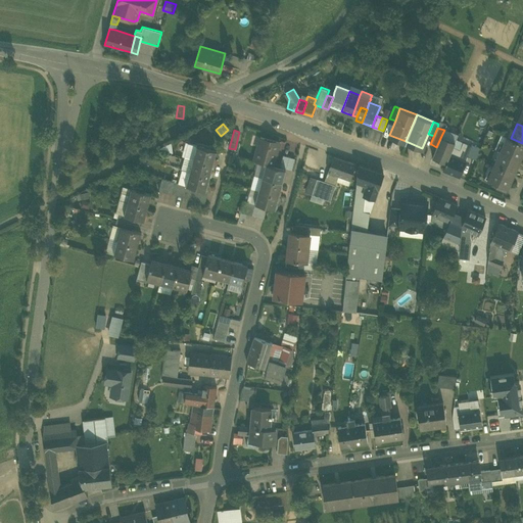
[(432,156),(446,162),(449,154),(453,147),(456,142),(441,136),(436,147),(432,156)]
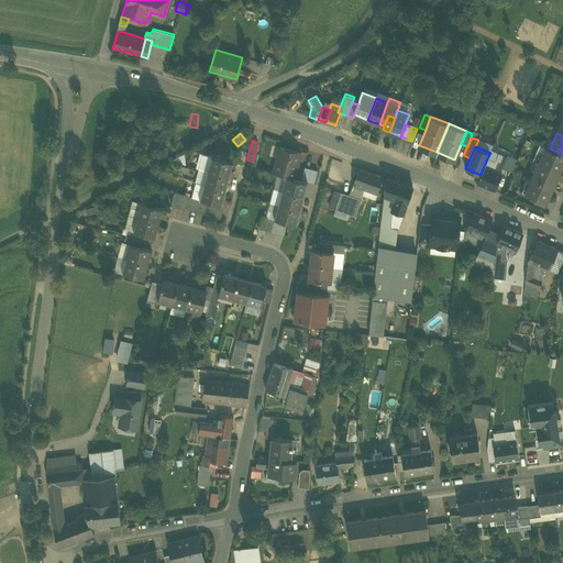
[(560,172),(562,162),(562,154),(550,148),(545,146),(539,163),(560,172)]
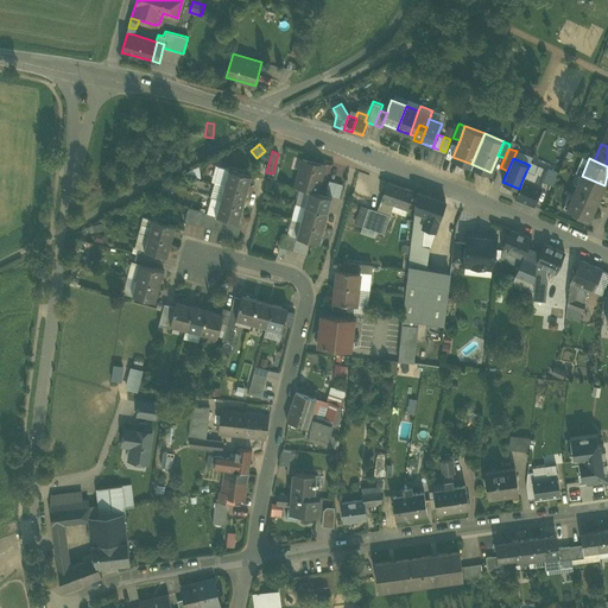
[(298,188),(309,190),(318,192),(325,165),(303,159),(296,185),(296,187),(298,188)]
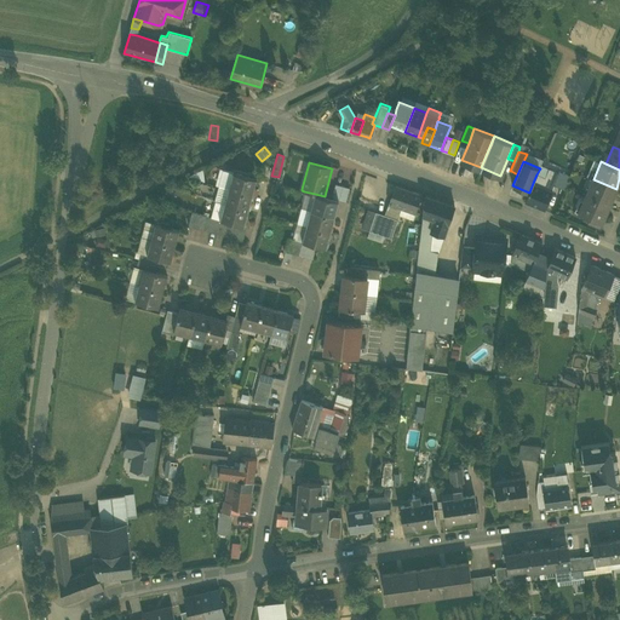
[(271,176),(274,167),(265,164),(260,178),(269,181),(271,176)]
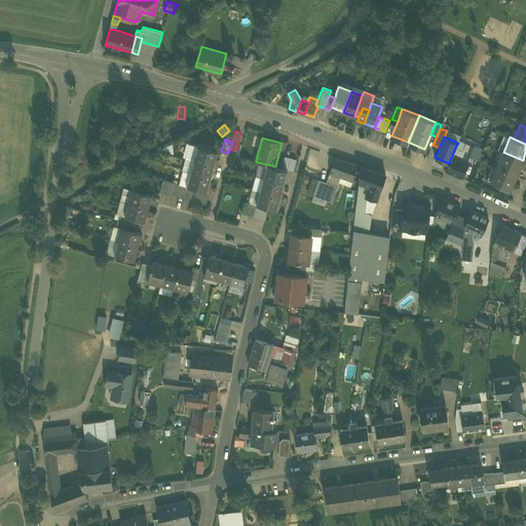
[(187,157),(194,159),(198,146),(190,144),(187,157)]
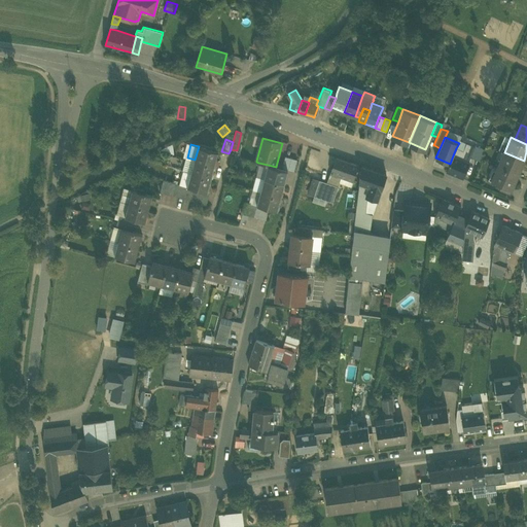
[(175,154),(173,145),(162,151),(175,154)]
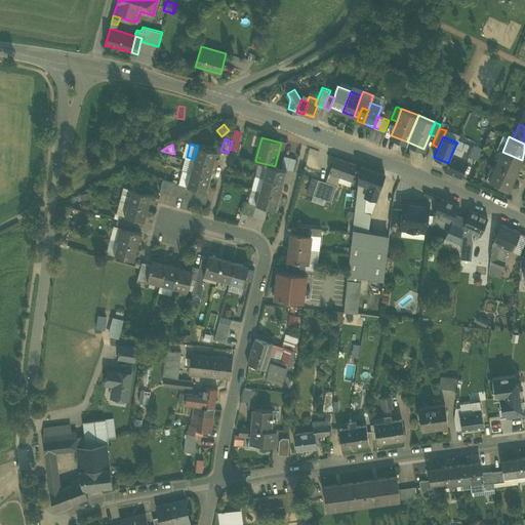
[(465,150),(460,159),(468,162),(470,157),(470,156),(473,148),(473,147),(467,145),(465,150)]
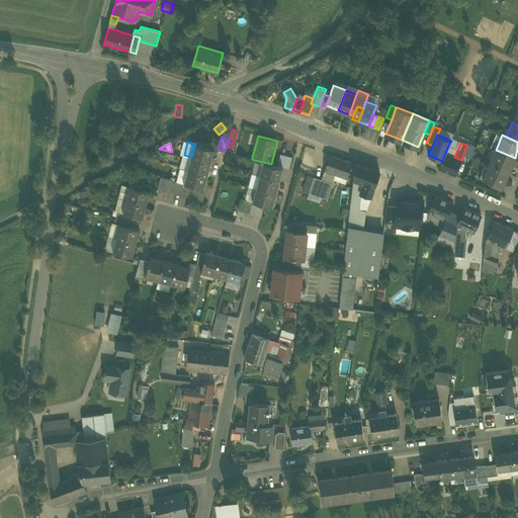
[(463,155),(471,158),(476,147),(467,143),(466,145),(466,146),(463,154),(463,155)]
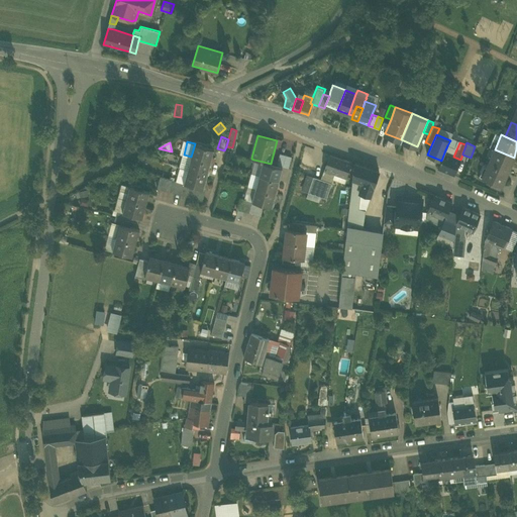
[(214,148),(195,143),(191,157),(210,162),(214,148)]
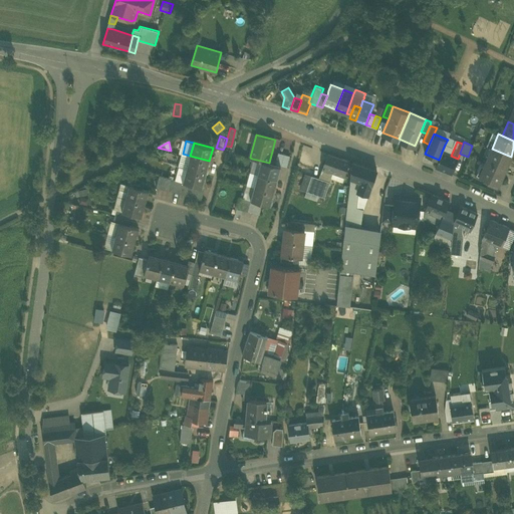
[(451,156),(455,147),(452,146),(452,148),(445,145),(442,152),(451,156)]
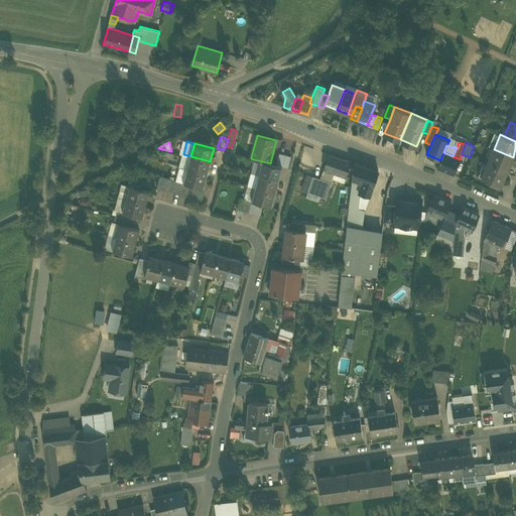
[(507,170),(513,157),(494,149),(488,162),(507,170)]
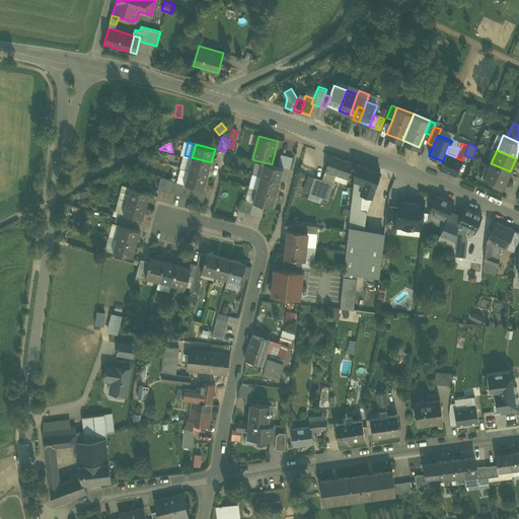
[(462,160),(455,157),(446,153),(443,161),(440,168),(440,169),(455,175),(462,160)]
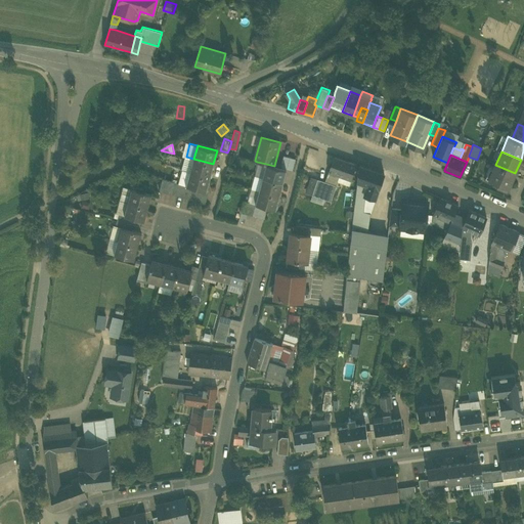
[(287,169),(293,171),(296,159),(284,156),(280,168),(287,169)]
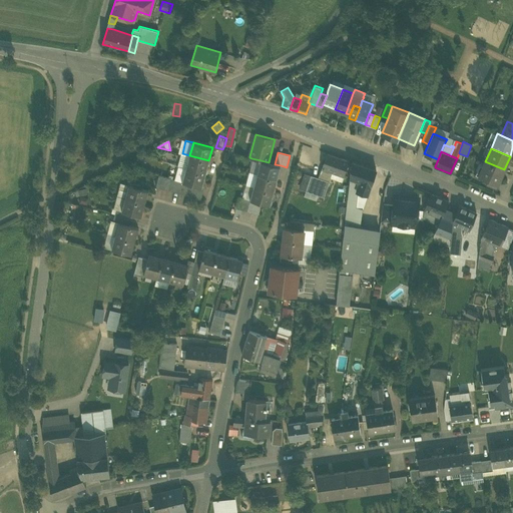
[(178,166),(186,168),(189,155),(182,153),(181,153),(178,166)]
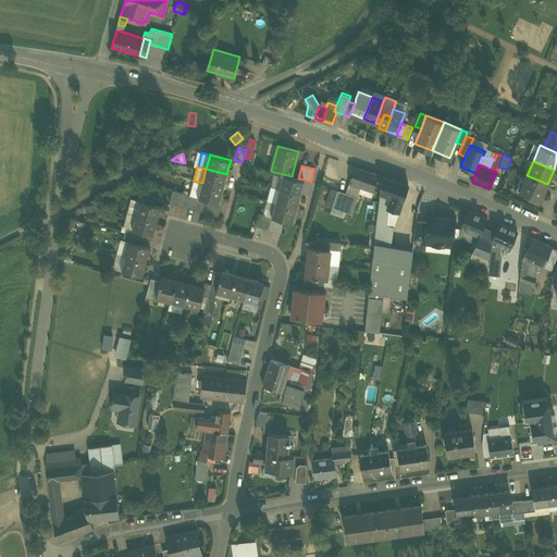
[(349,183),(373,192),(380,174),(356,166),(349,183)]
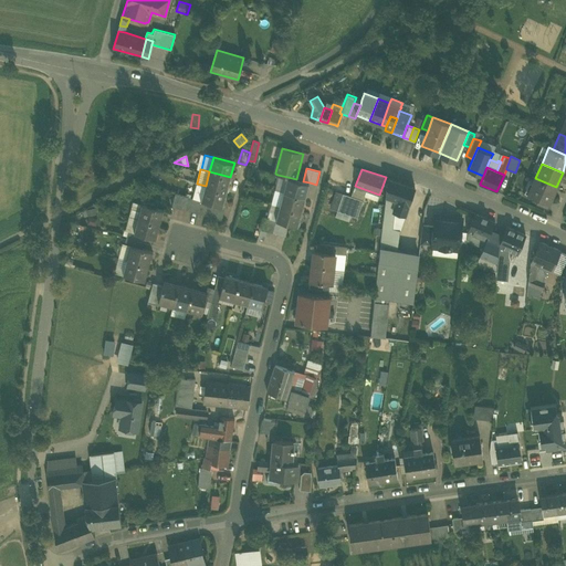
[(230,177),(209,171),(206,186),(227,191),(230,177)]
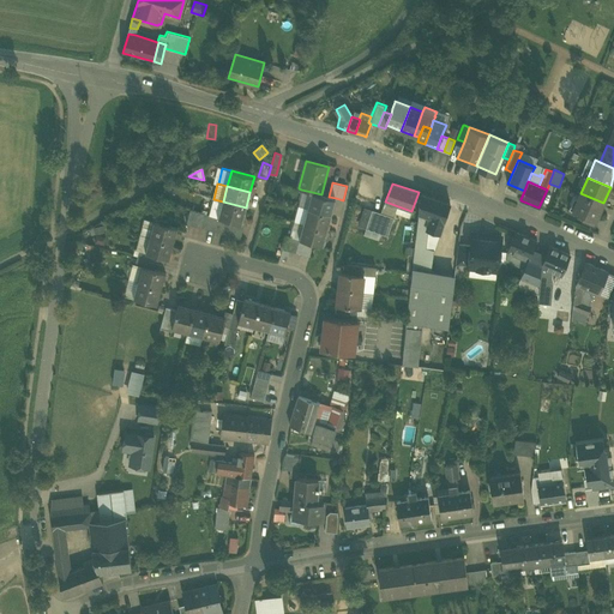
[(301,190),(296,204),(308,208),(312,192),(301,190)]
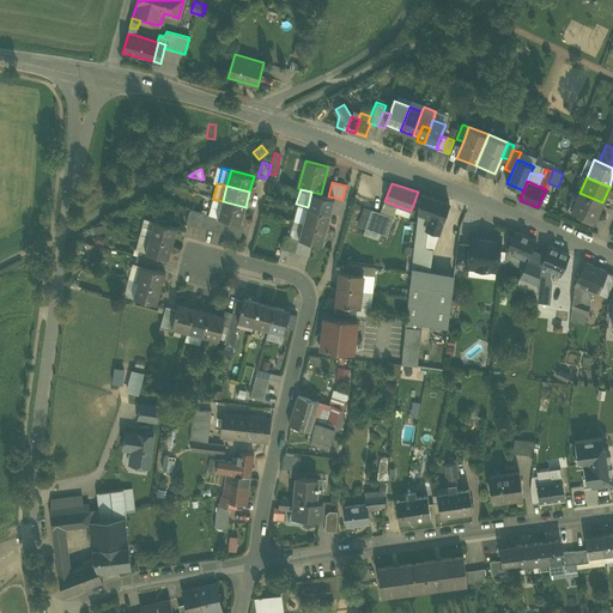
[(311,192),(308,207),(331,213),(335,198),(328,196),(321,194),(311,192)]
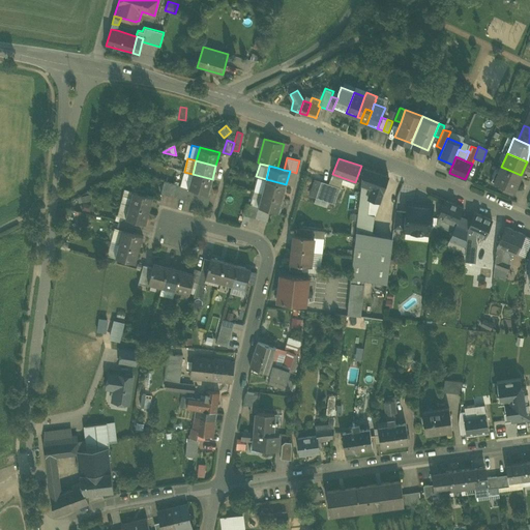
[(514,189),(521,175),(501,167),(495,181),(504,185),(514,189)]
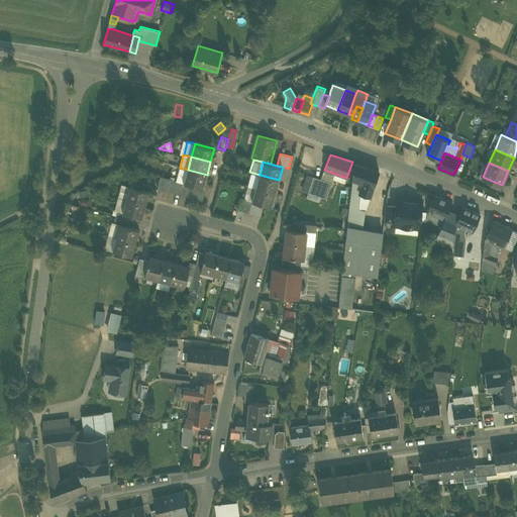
[(350,201),(359,202),(360,190),(372,193),(379,172),(355,164),(350,201)]
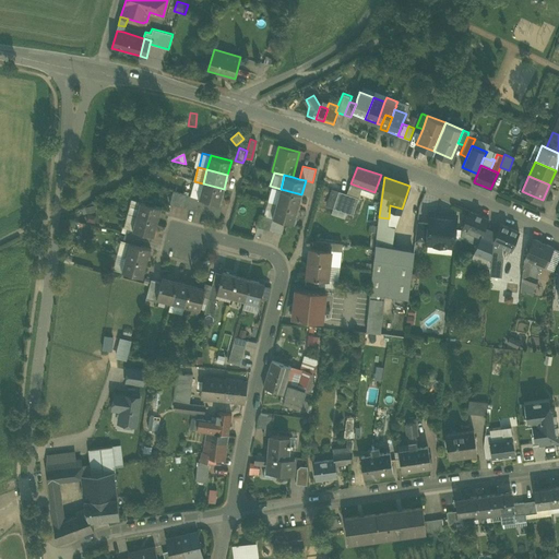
[(193,195),(199,198),(203,183),(194,181),(191,195),(193,195)]
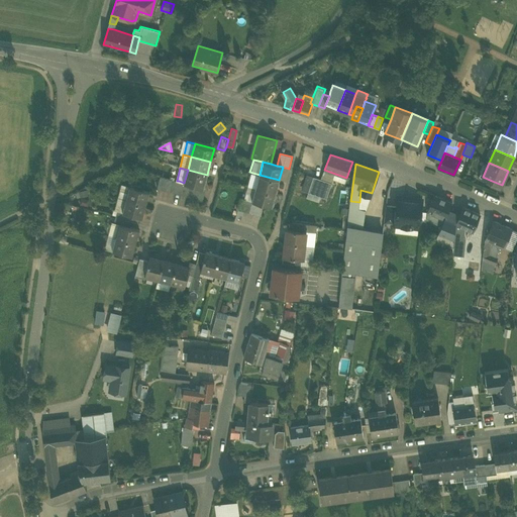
[(207,175),(188,170),(184,183),(190,184),(196,186),(204,188),(207,175)]
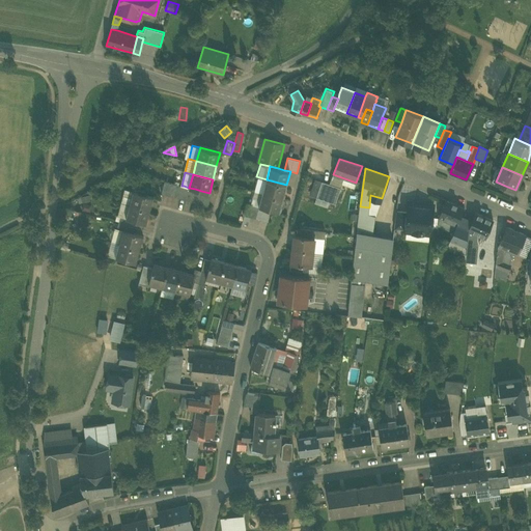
[(256,176),(253,190),(262,193),(267,179),(256,176)]
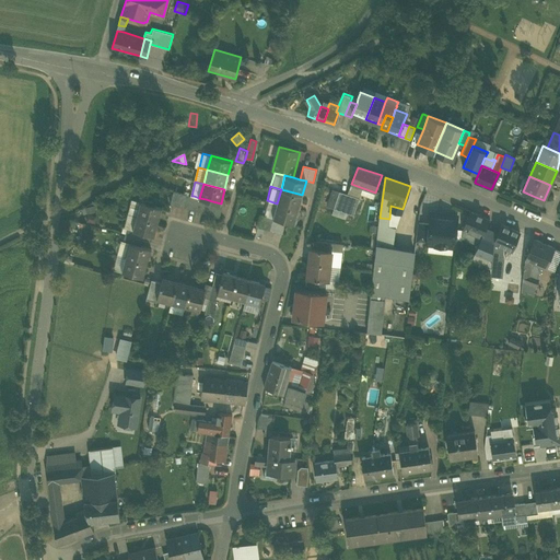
[(281,189),(277,203),(299,209),(302,195),(281,189)]
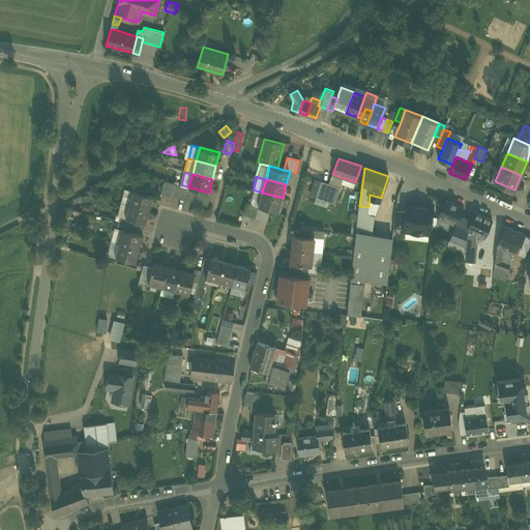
[(162,193),(173,196),(176,184),(165,181),(162,193)]
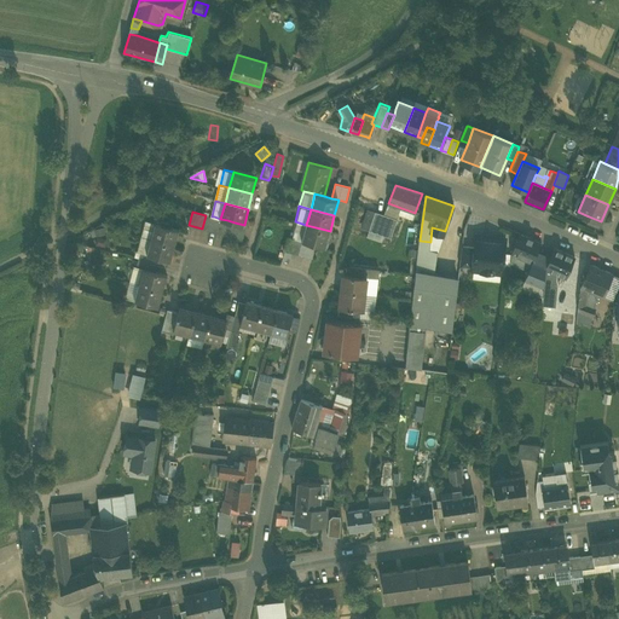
[(369,231),(391,238),(398,219),(375,212),(369,231)]
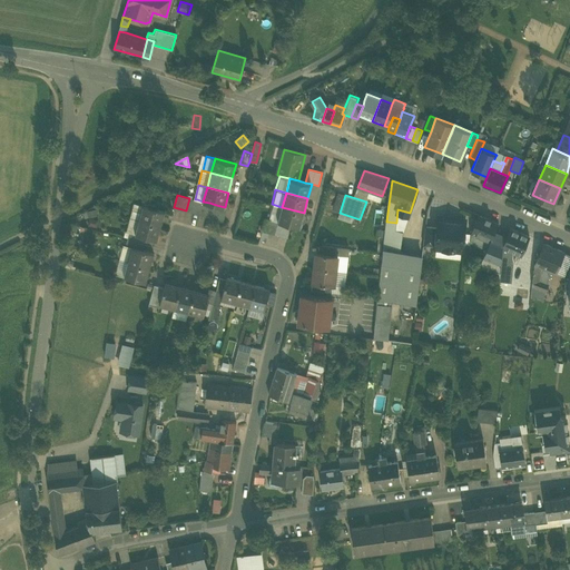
[(186,210),(194,212),(197,199),(195,199),(189,198),(186,210)]
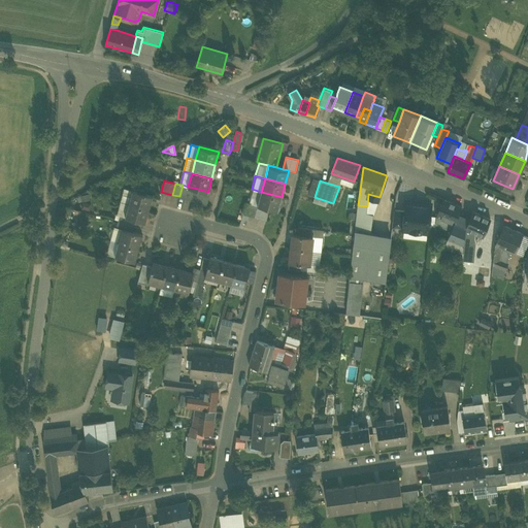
[(179,196),(185,198),(188,187),(183,185),(179,196)]
